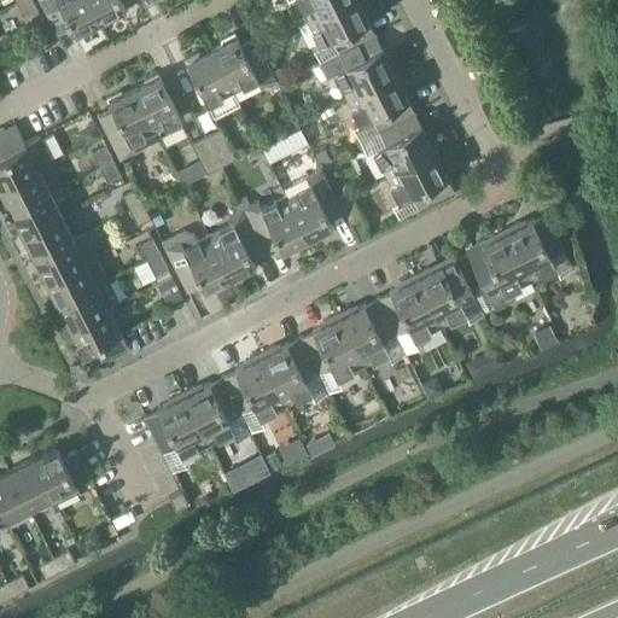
[(33,0),(19,0),(17,3),(24,17),(38,10),(33,0)]
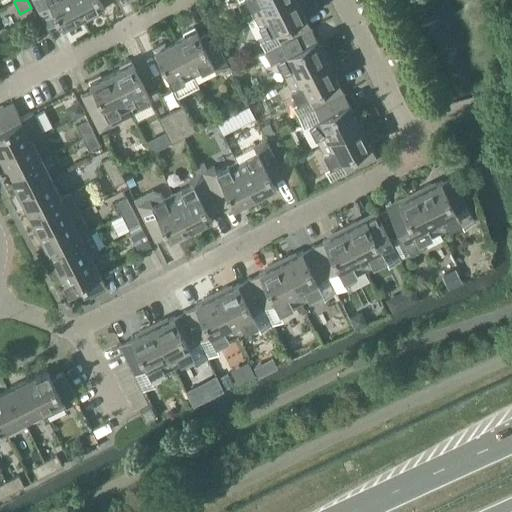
[(33,0),(47,27),(59,21),(63,30),(75,24),(74,21),(82,17),(73,0),(33,0)]
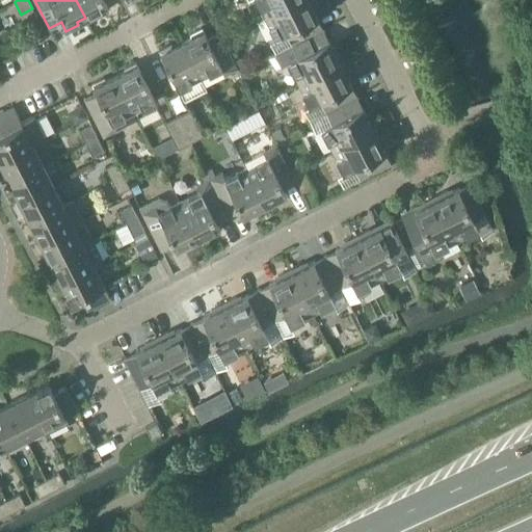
[(76,0),(85,18),(96,12),(97,16),(109,9),(104,0),(76,0)]
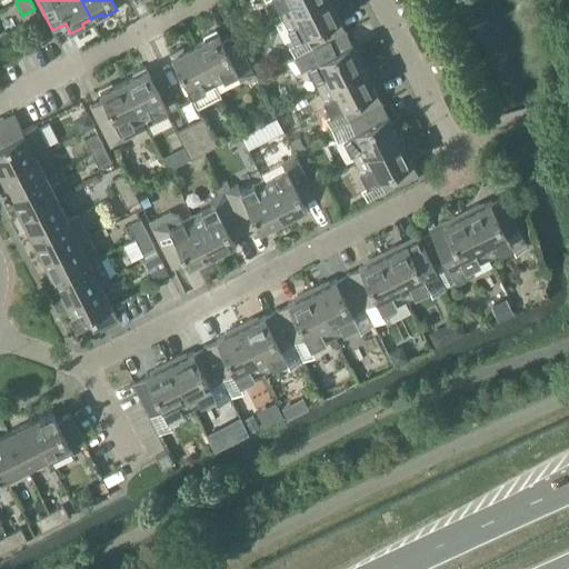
[(273,0),(283,18),(319,0),(273,0)]
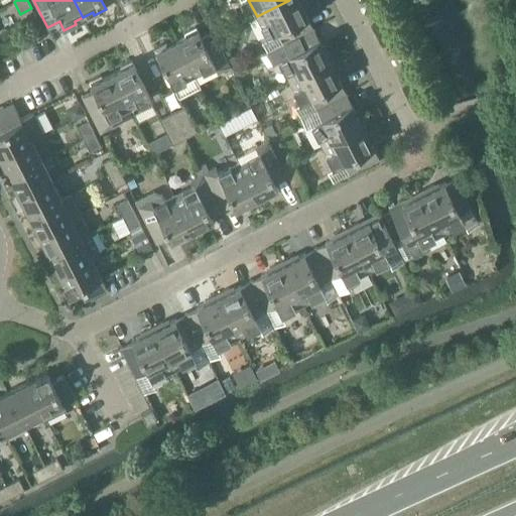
[(283,43),(313,28),(303,7),(305,6),(302,0),(289,0),(257,16),(267,37),(277,31),(283,43)]
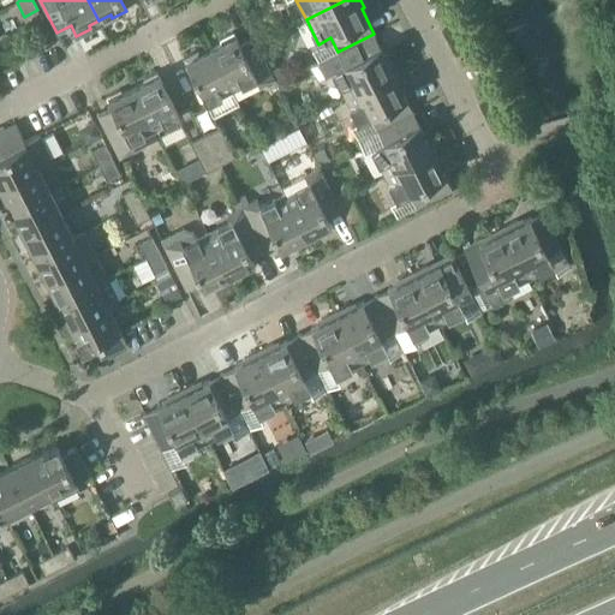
[(210,48),(232,91),(256,78),(260,85),(275,78),(254,35),(239,42),(234,31),(220,39),(221,42),(210,48)]
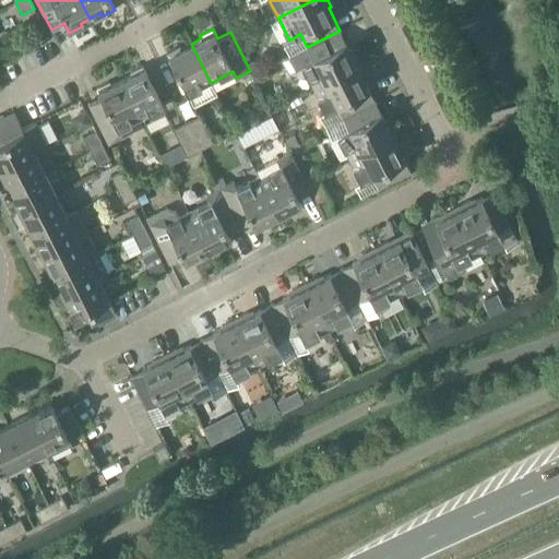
[(307,47),(290,56),(296,68),(302,64),(313,87),(360,63),(354,50),(351,51),(340,31),(307,47)]
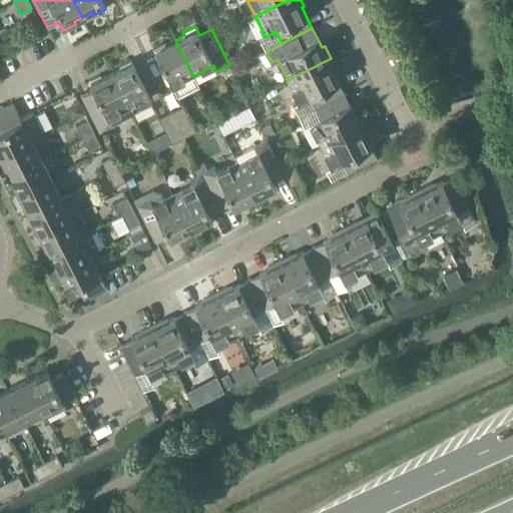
[(193,76),(175,40),(166,44),(165,41),(153,47),(172,86),(193,76)]
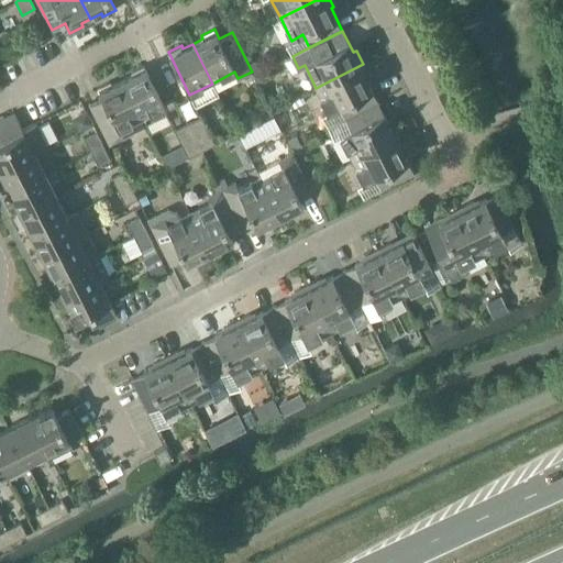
[(258,59),(250,64),(254,74),(264,69),(258,59)]
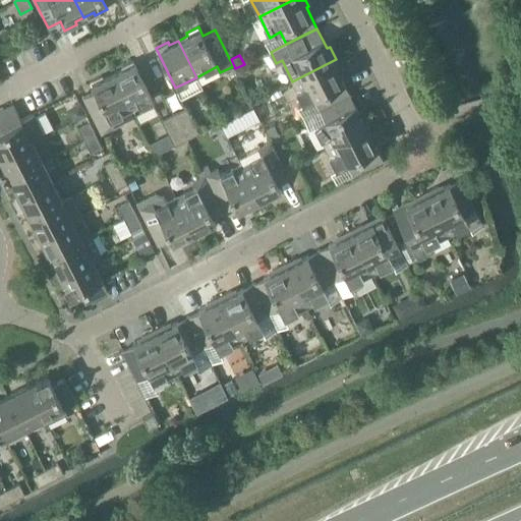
[(320,110),(350,95),(340,73),(342,71),(336,59),(292,81),(303,103),(313,98),(320,110)]
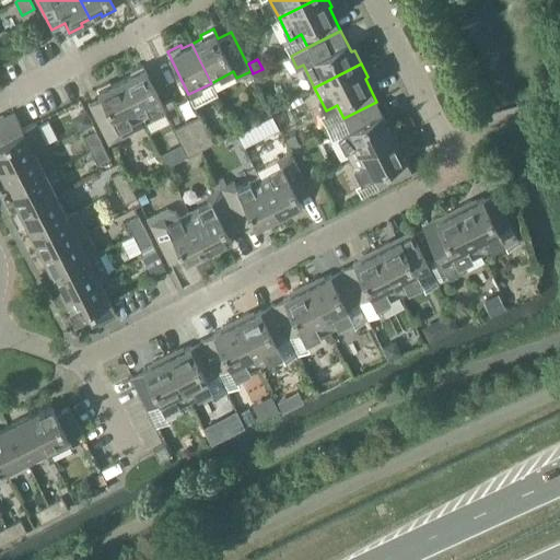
[(121,79),(141,118),(164,106),(142,65),(130,71),(131,74),(121,79)]
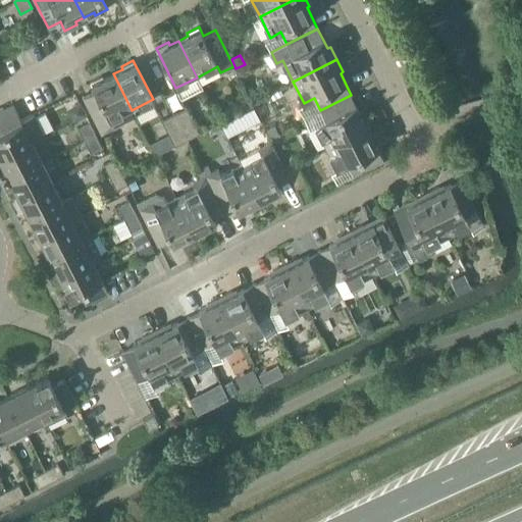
[(245,65),(236,70),(239,76),(243,79),(250,74),(245,65)]
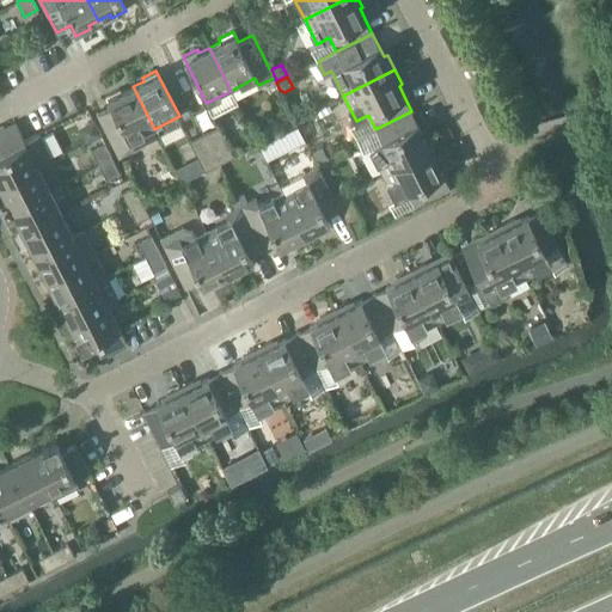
[(154,129),(133,86),(122,92),(120,89),(106,96),(111,106),(98,112),(120,155),(134,148),(130,141),(154,129)]
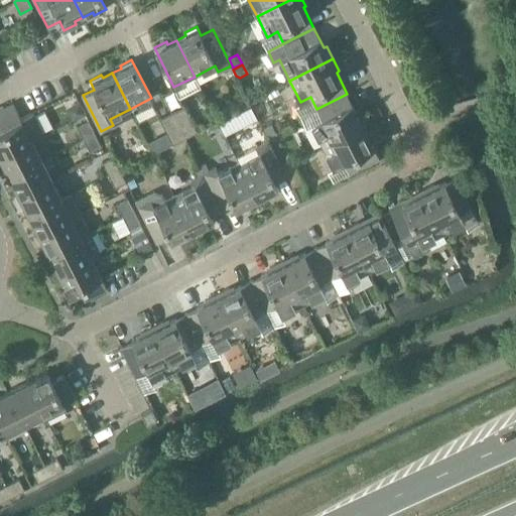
[(323,144),(365,123),(359,111),(357,112),(347,94),(316,109),(321,119),(311,124),(323,144)]
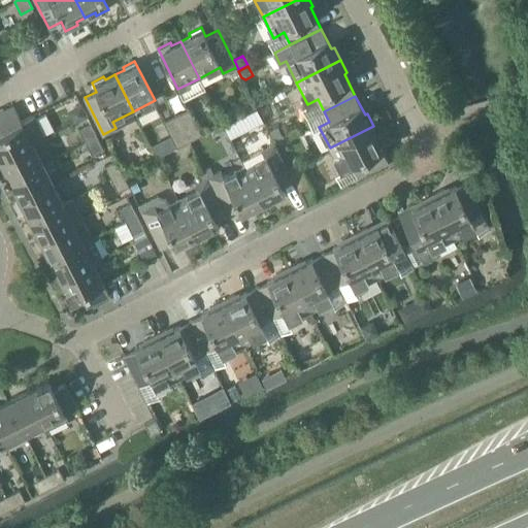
[(81,104),(73,108),(71,113),(75,121),(87,116),(81,104)]
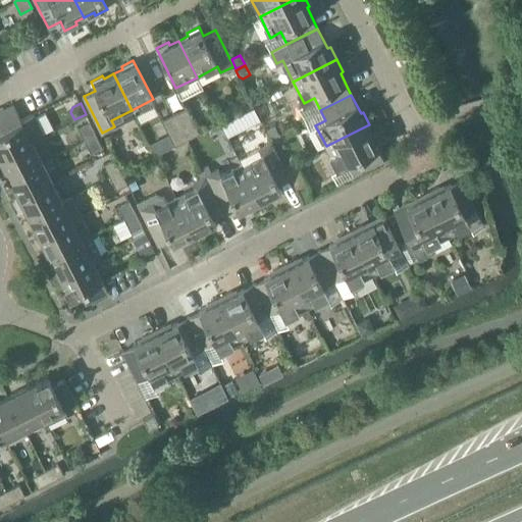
[(0,157),(32,141),(44,136),(33,113),(21,119),(13,104),(0,111),(0,157)]
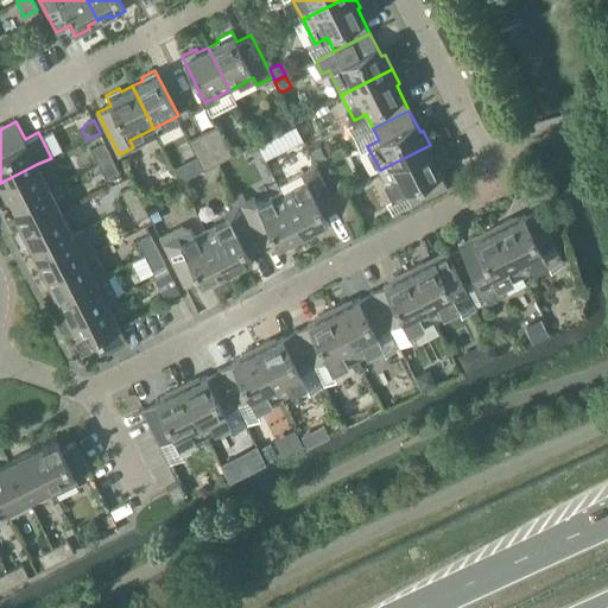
[(202,132),(217,163),(233,154),(217,125),(202,132)]
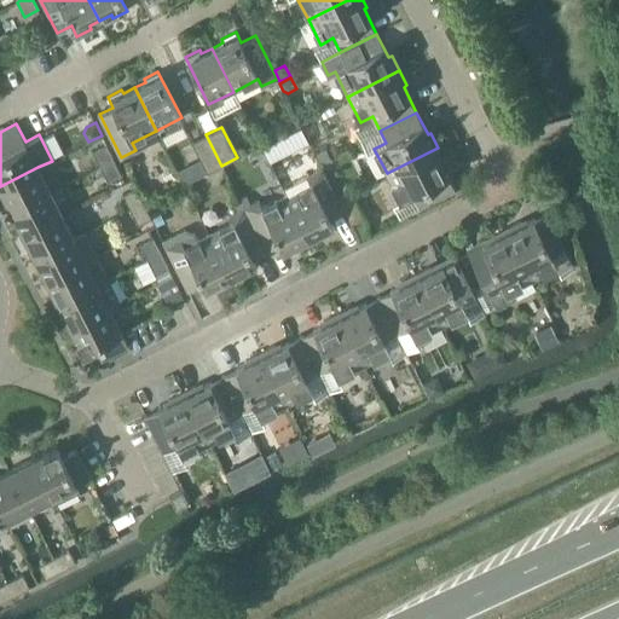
[(301,127),(261,148),(270,163),(308,144),(301,127)]
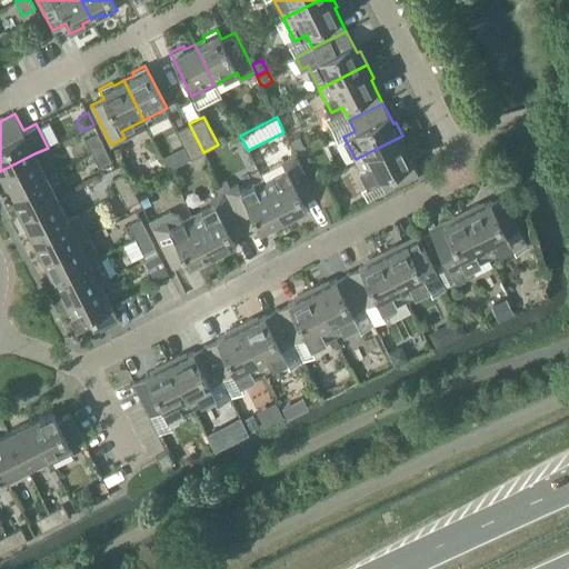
[(203,152),(189,123),(176,130),(190,159),(203,152)]
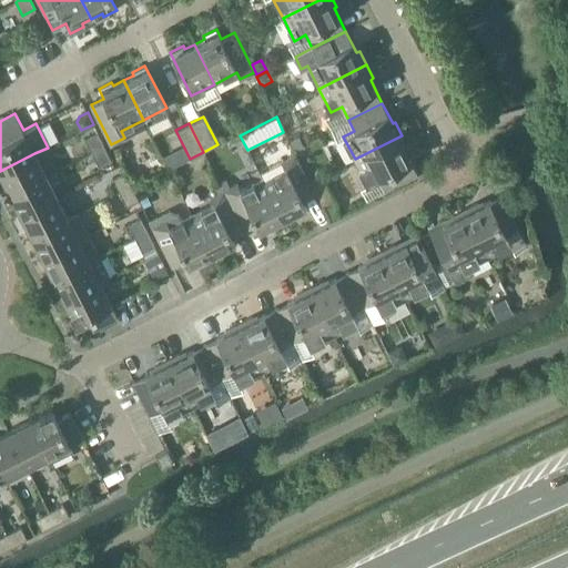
[(92,152),(104,146),(97,132),(84,139),(92,152)]
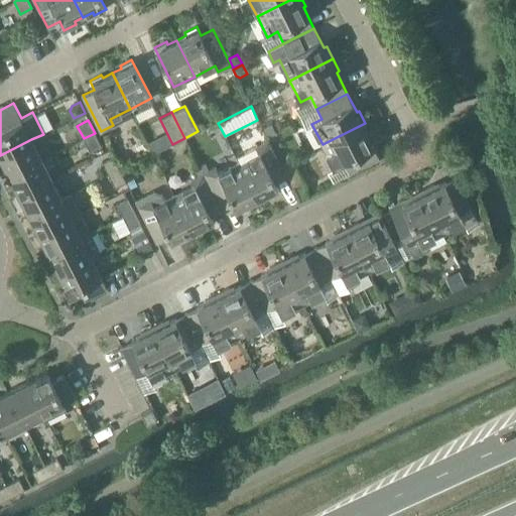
[(276,133),(271,123),(262,128),(267,137),(276,133)]
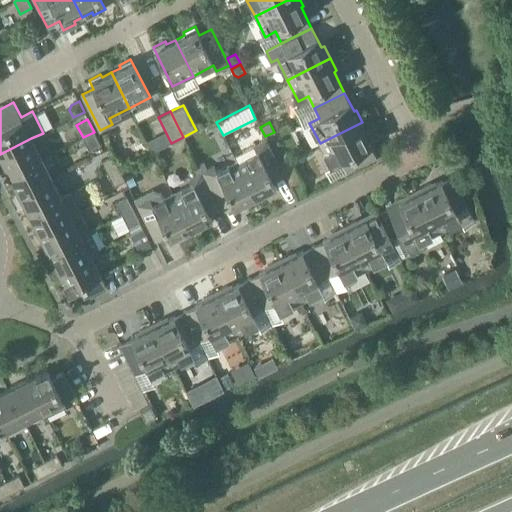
[(362,122),(320,143),(331,165),(341,160),(346,171),(376,156),(366,136),(369,135),(362,122)]
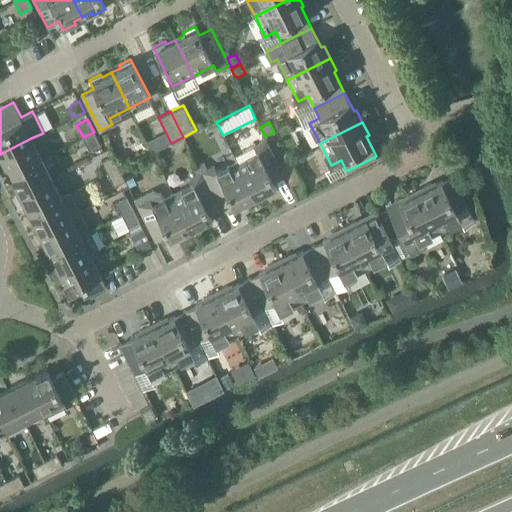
[(94,132),(83,137),(89,150),(100,144),(94,132)]
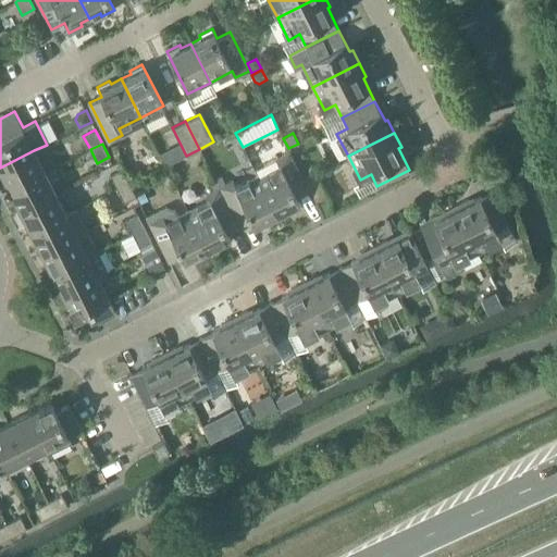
[(0,169),(10,190),(46,172),(34,150),(0,168),(0,169)]
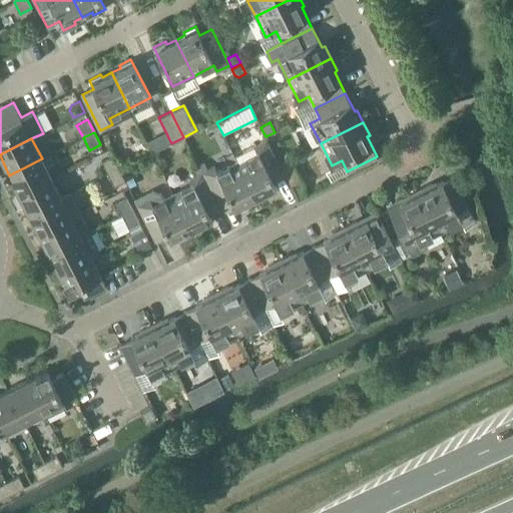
[(267,139),(233,155),(236,161),(254,197),(265,192),(266,195),(278,189),(274,180),(285,174),(280,164),(267,139)]
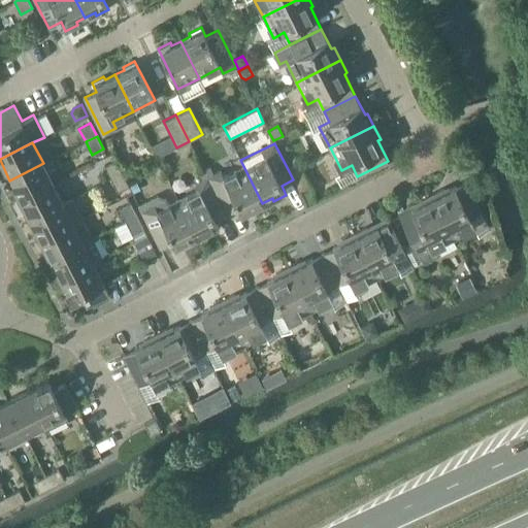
[(110,178),(123,172),(116,159),(104,165),(110,178)]
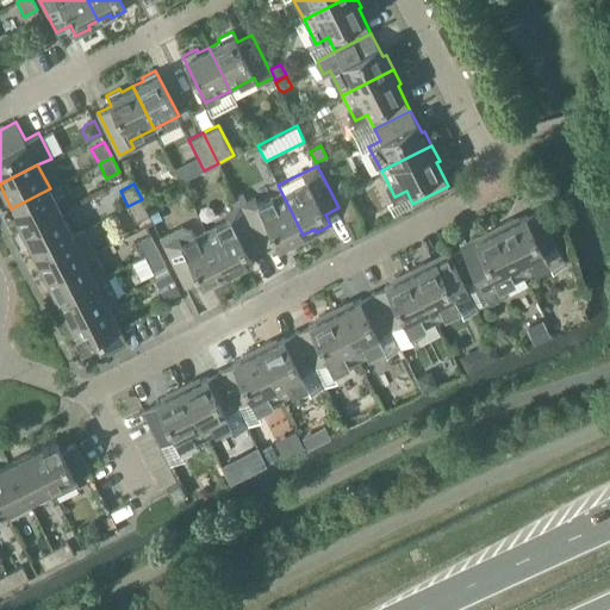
[(50,188),(11,209),(23,231),(61,211),(50,188)]
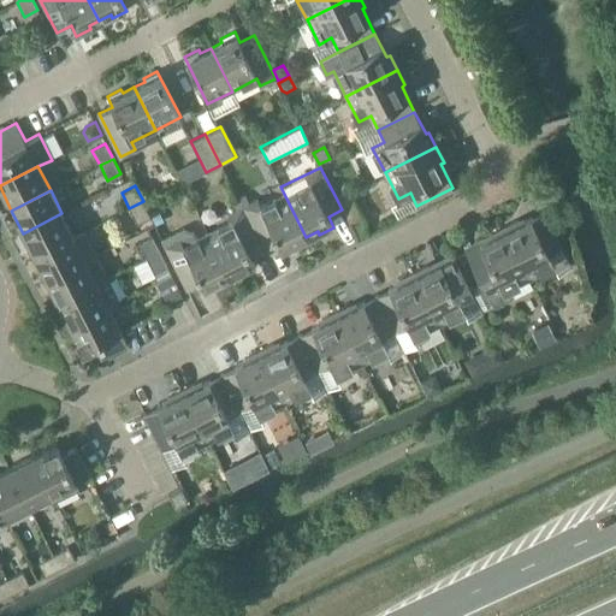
[(336,197),(342,209),(349,223),(362,217),(349,190),(336,197)]
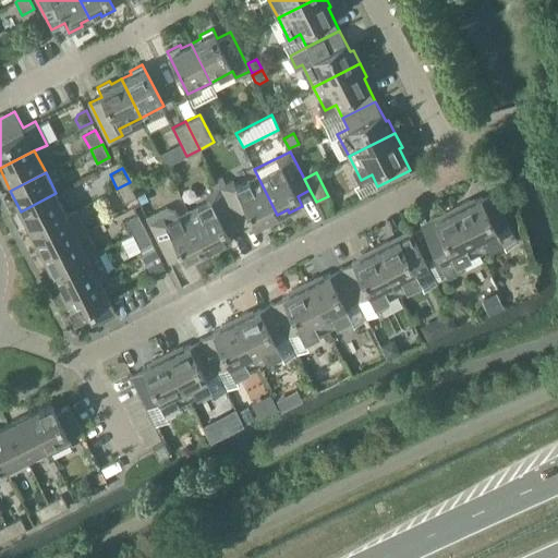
[(219,187),(239,226),(252,219),(256,229),(269,222),(268,219),(277,215),(257,176),(237,186),(233,180),(219,187)]
